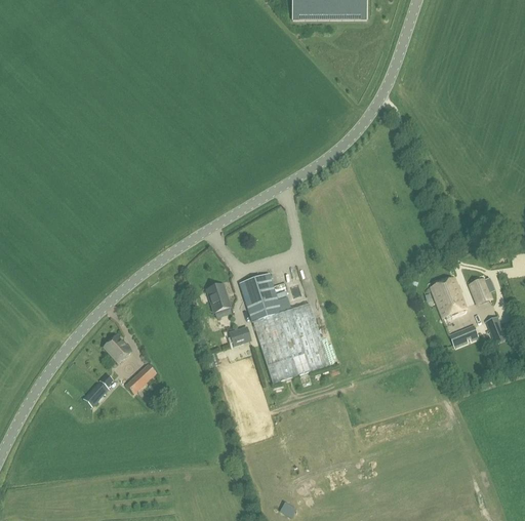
[(353,0),(354,17),(366,17),(366,0),(353,0)]
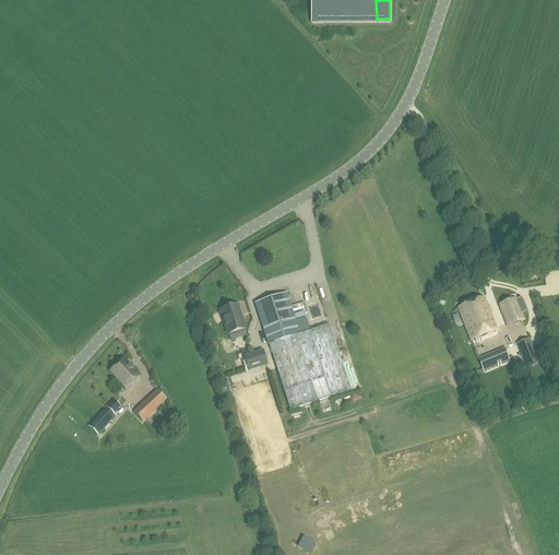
[(269,341),(299,331),(286,290),(256,299),(269,341)]
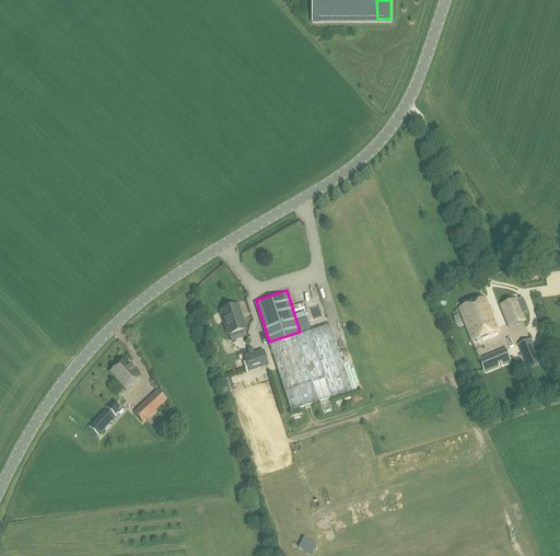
[(485,294),(459,305),(473,337),(498,327),(485,294)]
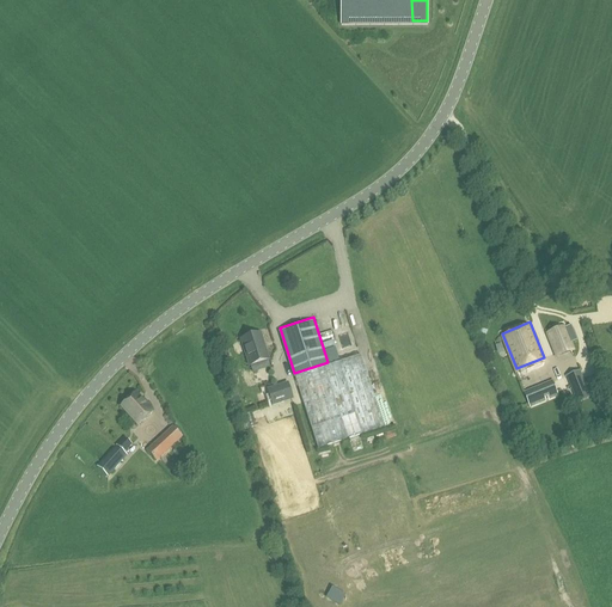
[(575,347),(565,323),(549,330),(557,353),(575,347)]
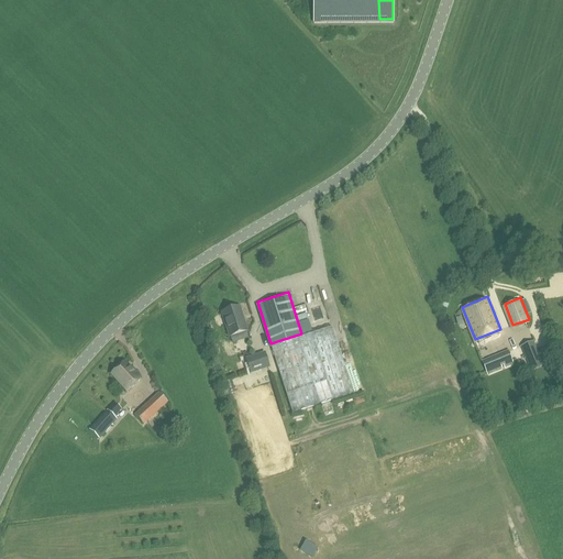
[(238,304),(236,302),(230,304),(230,306),(221,308),(230,333),(247,328),(239,303),(238,304)]
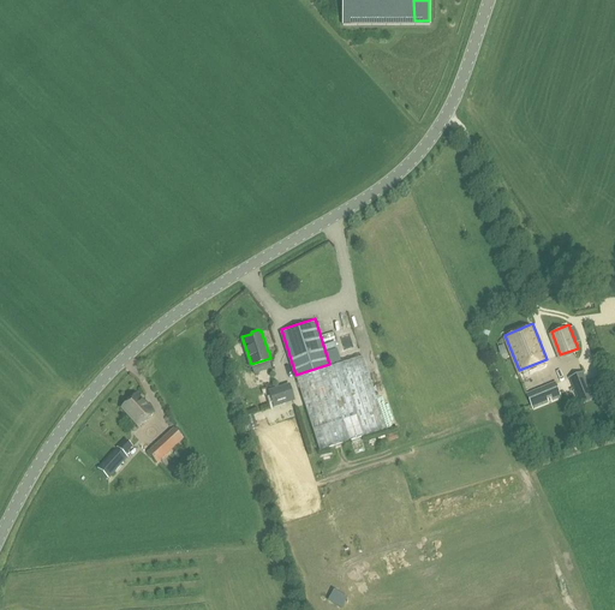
[(329,364),(296,375),(320,447),(386,426),(363,353),(329,364)]
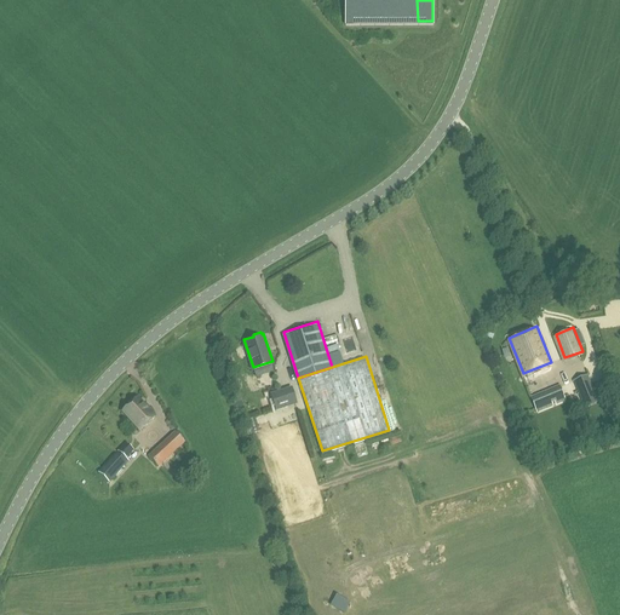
[(590,366),(578,371),(585,390),(598,385),(590,366)]
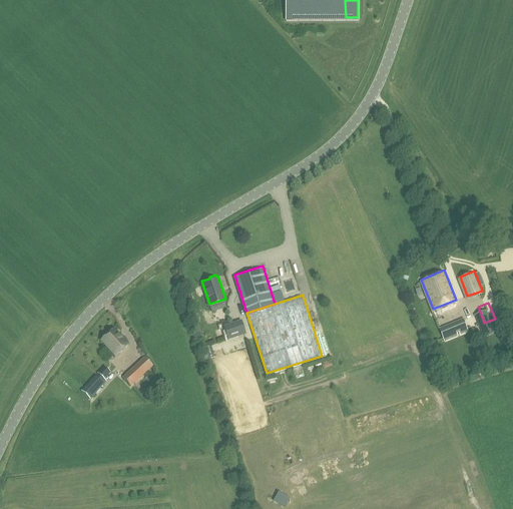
[(463,316),(439,326),(444,338),(468,328),(463,316)]
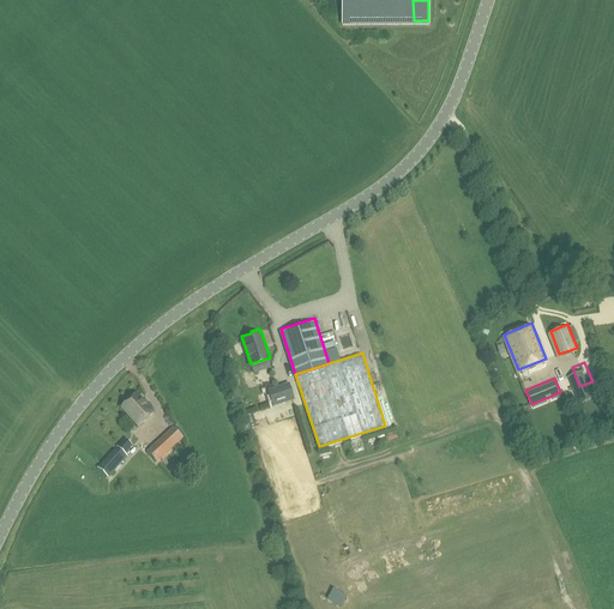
[(241,402),(235,384),(229,386),(234,404),(241,402)]
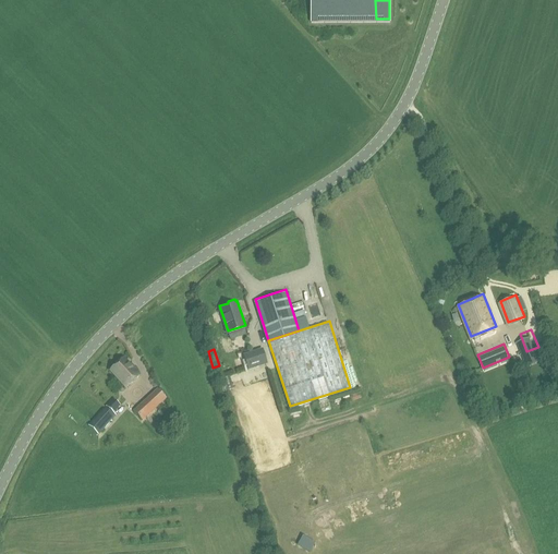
[(253,352),(244,356),(249,366),(257,364),(253,352)]
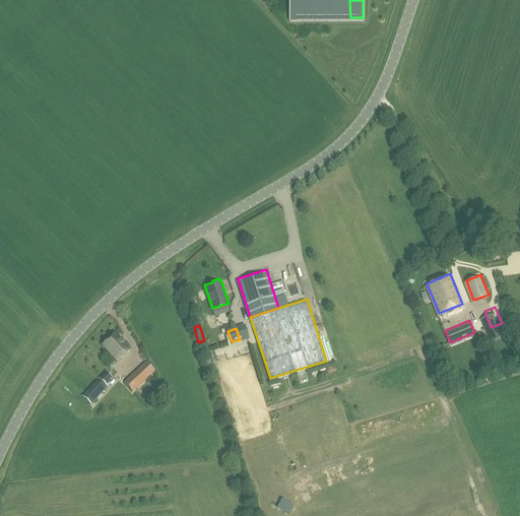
[(115,330),(103,342),(117,359),(130,346),(115,330)]
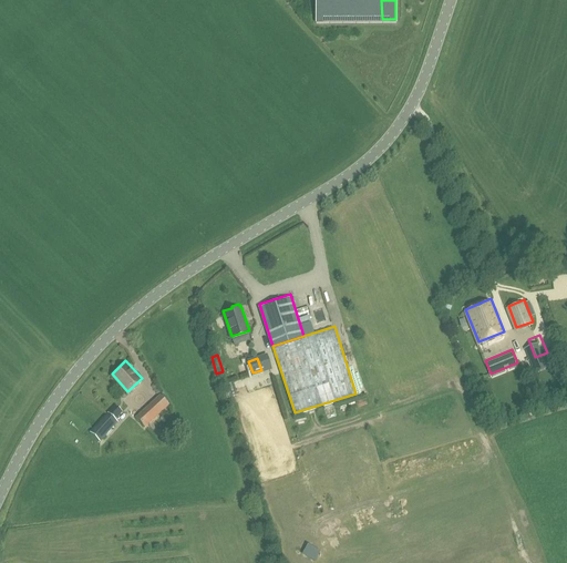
[(161,391),(156,396),(136,413),(145,423),(158,411),(165,405),(169,401),(161,391)]
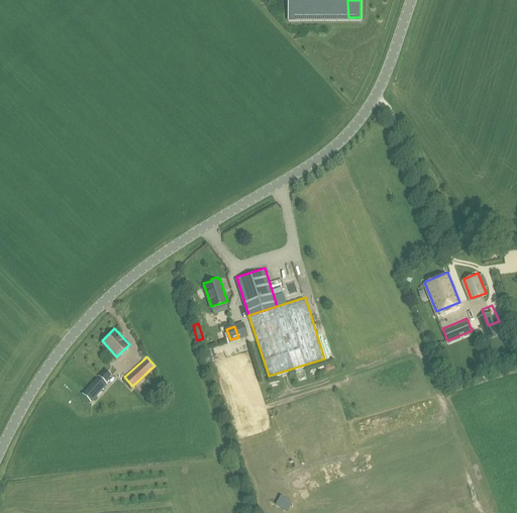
[(103,367),(98,373),(97,372),(81,390),(91,399),(107,382),(103,377),(108,372),(103,367)]
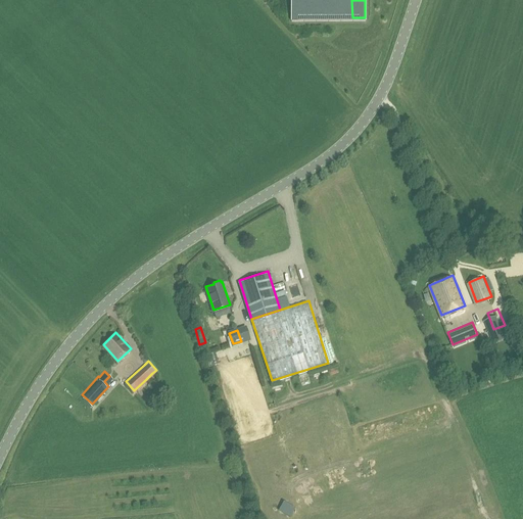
[(258,403),(266,404),(269,390),(262,389),(258,403)]
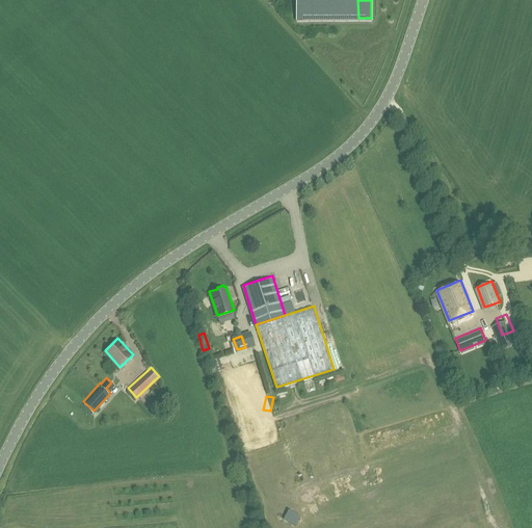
[(321,496),(313,485),(306,492),(314,502),(321,496)]
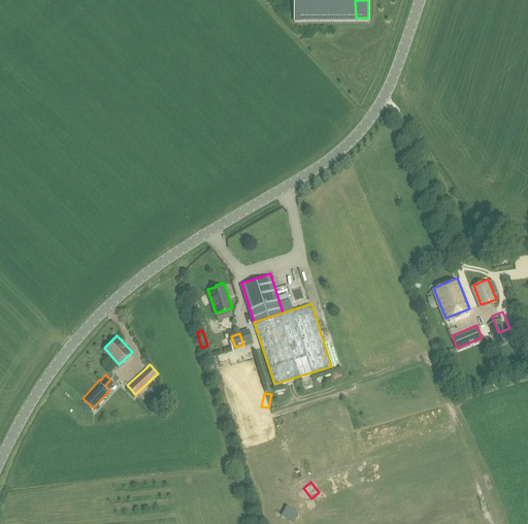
[(297,510),(286,502),(281,512),(293,518),(297,510)]
